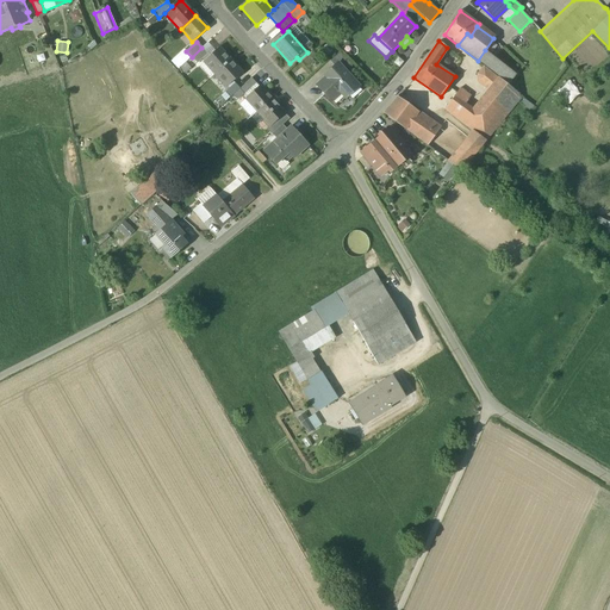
[(207,54),(201,48),(192,57),(197,63),(207,54)]
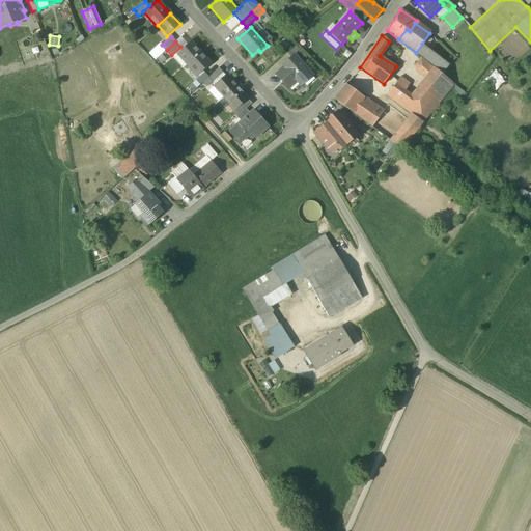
[(177,53),(187,64),(200,52),(190,42),(177,53)]
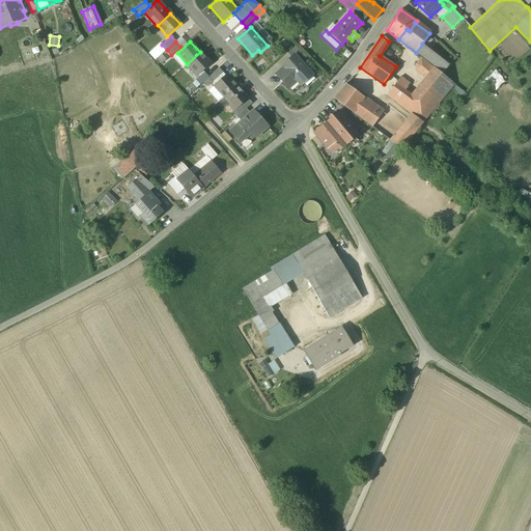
[(422,57),(443,74),(449,65),(422,44),(416,53),(422,57)]
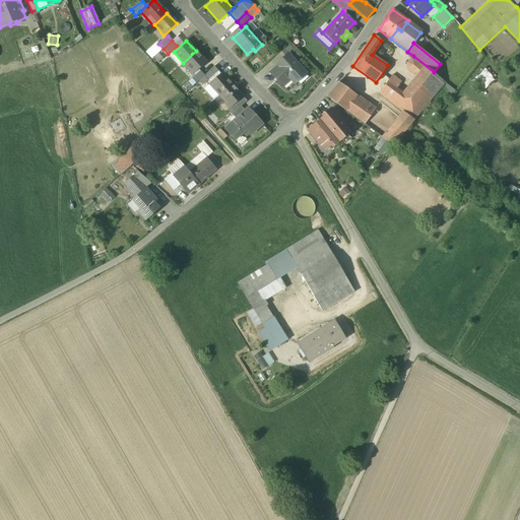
[(283,49),(288,54),(295,49),(289,44),(283,49)]
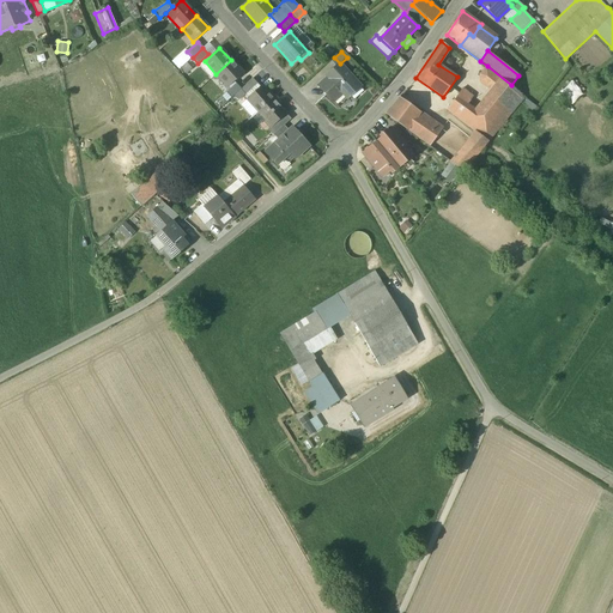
[(243,74),(231,60),(216,74),(229,87),(243,74)]
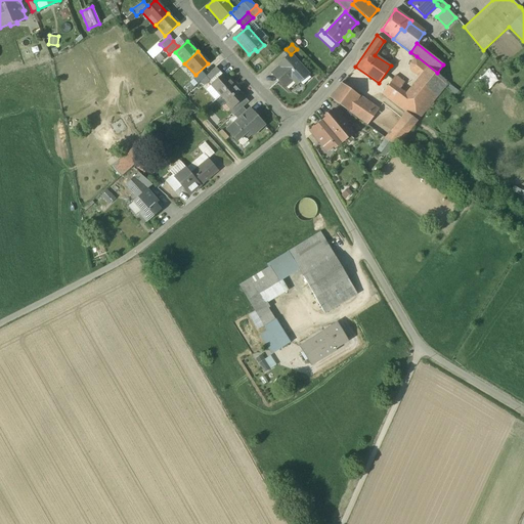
[(282,61),(285,64),(273,74),(284,87),(296,77),(297,79),(305,72),(291,54),(282,61)]
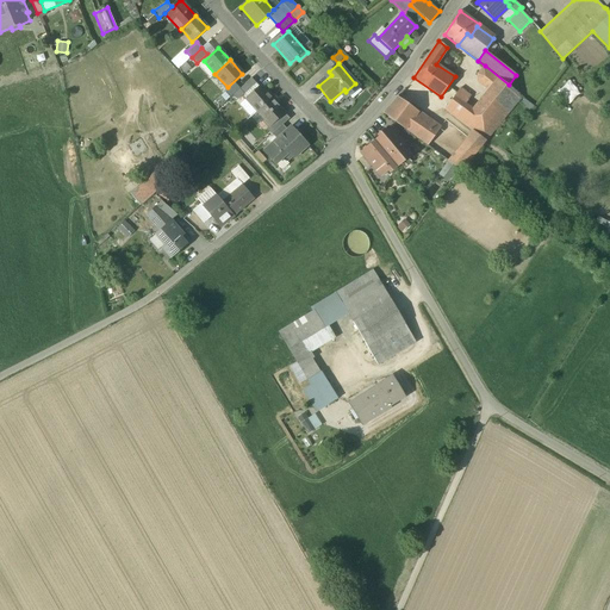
[(478,75),(492,86),(498,79),(484,68),(478,75)]
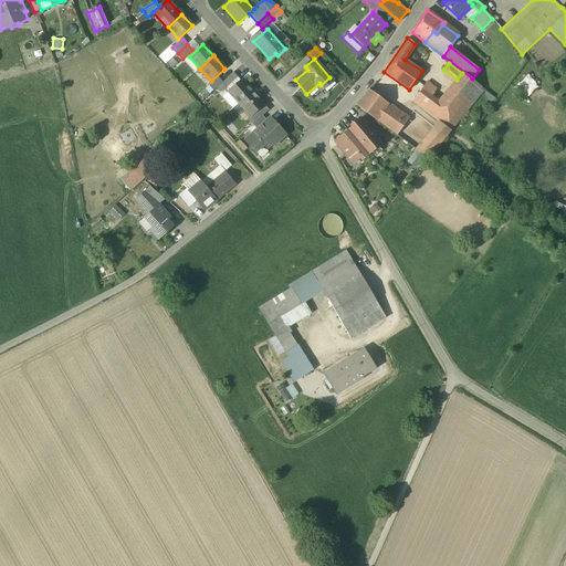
[(457,80),(443,70),(443,76),(453,84),(457,80)]
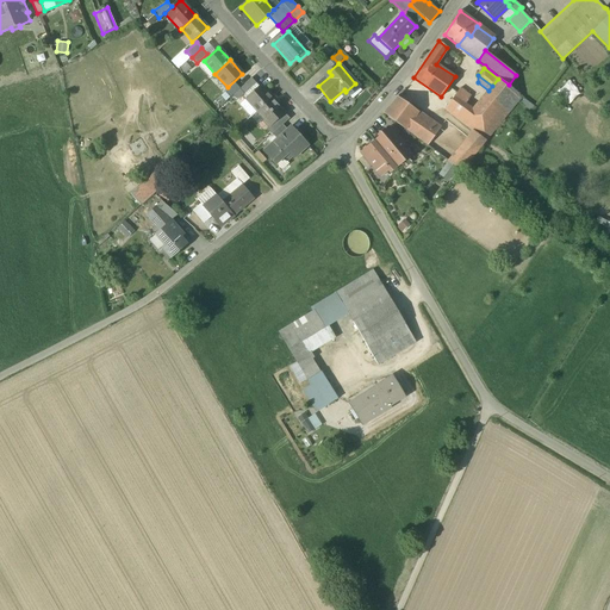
[(240,89),(244,94),(256,83),(251,79),(240,89)]
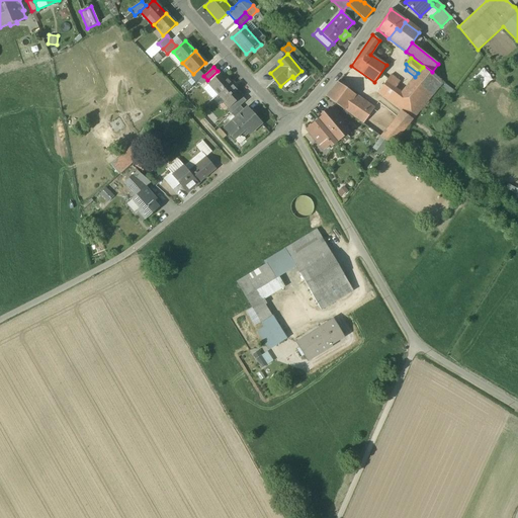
[(386,99),(402,111),(413,120),(443,81),(423,67),(418,73),(415,77),(401,94),(395,89),(386,99)]
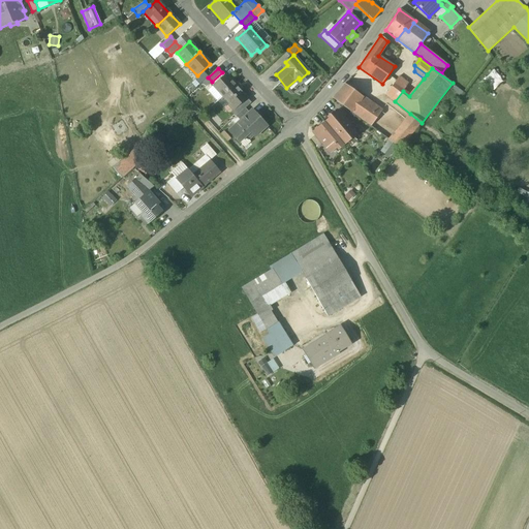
[(494,69),(485,78),(494,89),(503,81),(494,69)]
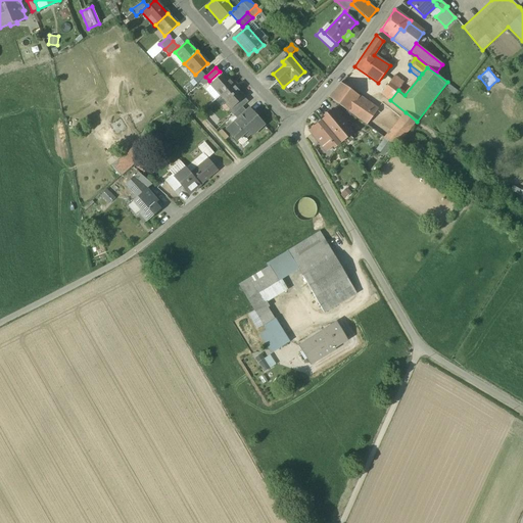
[(192,80),(196,84),(205,76),(201,72),(192,80)]
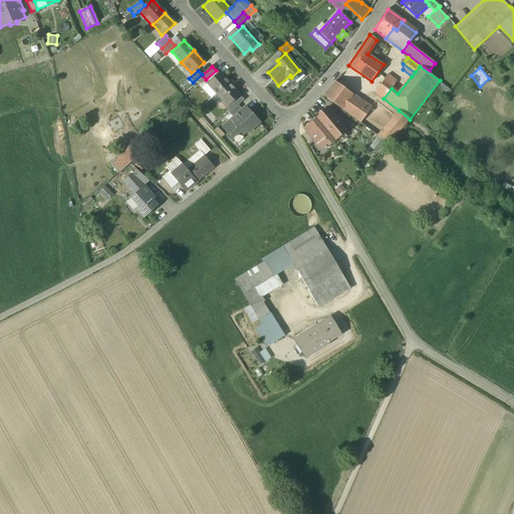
[(291,77),(297,83),(305,77),(299,70),(291,77)]
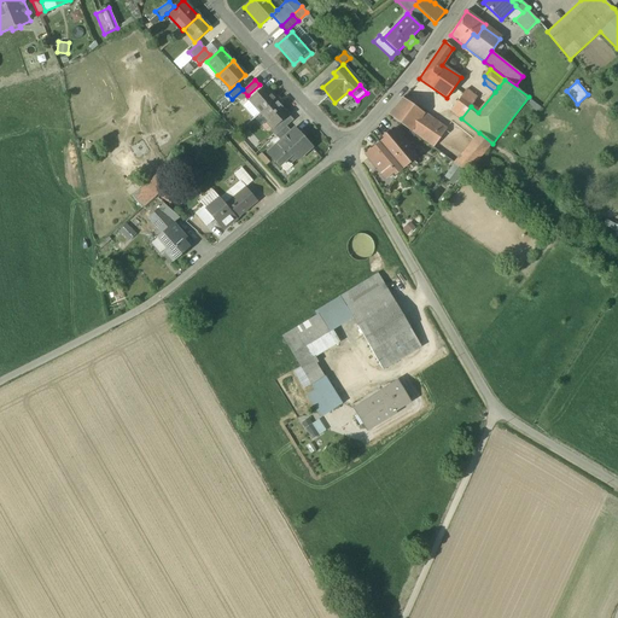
[(249,99),(261,112),(274,99),(263,87),(249,99)]
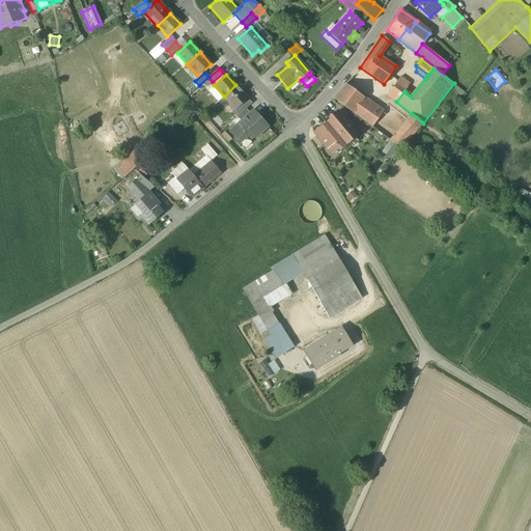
[(387,95),(396,102),(404,91),(410,84),(400,77),(387,95)]
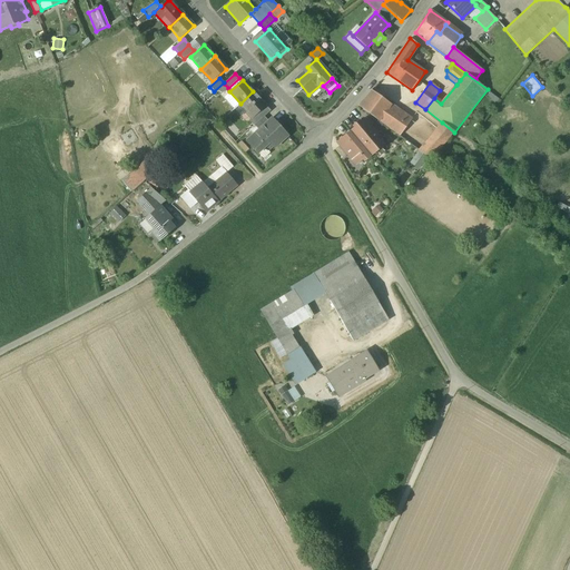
[(255,90),(253,91),(241,104),(239,105),(252,118),(252,119),(266,106),(257,96),(258,95),(255,90)]
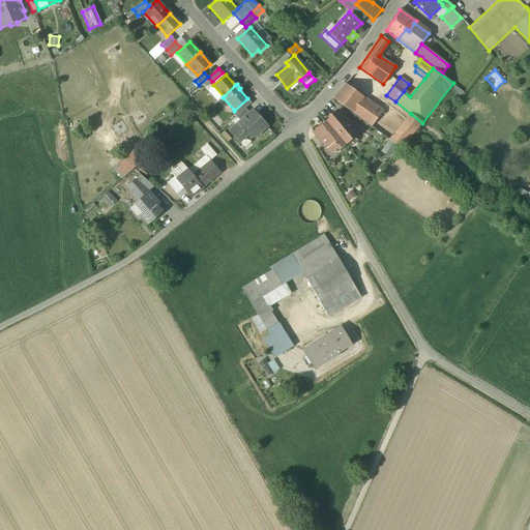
[(332,98),(353,113),(364,97),(346,84),(332,98)]
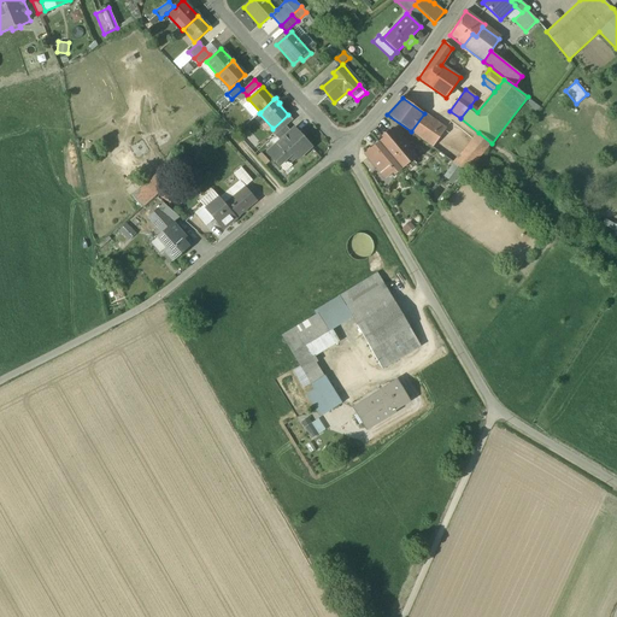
[(433,119),(424,113),(411,131),(419,137),(433,119)]
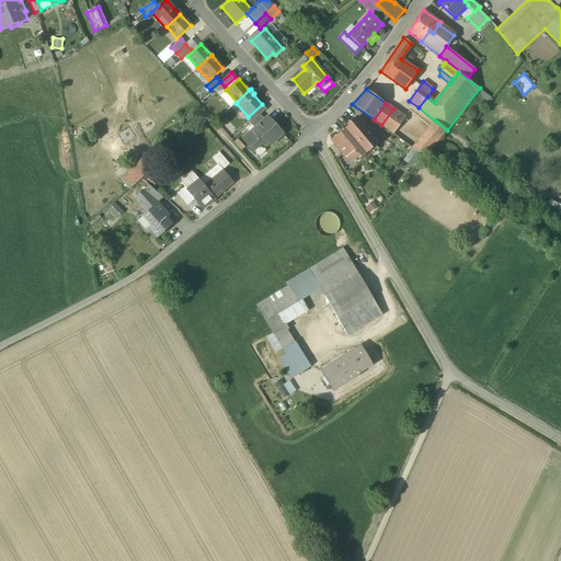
[(250,124),(251,124),(260,115),(266,110),(262,104),(248,117),(248,116),(244,118),(250,124)]
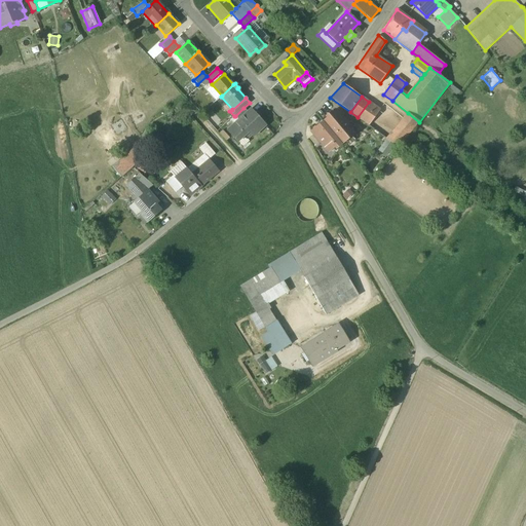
[(358,117),(369,126),(380,110),(369,102),(358,117)]
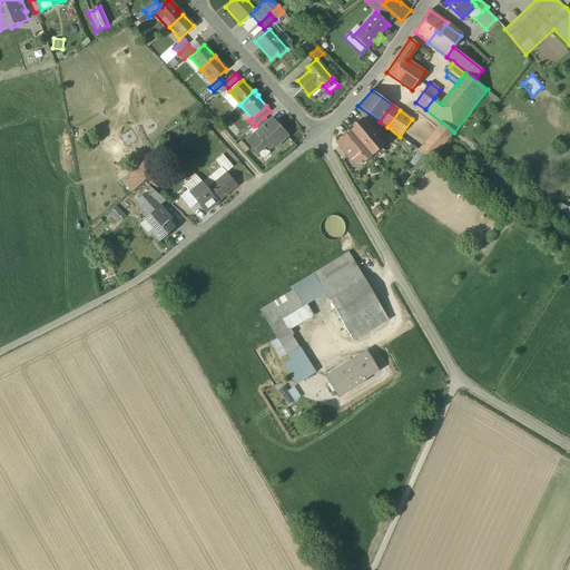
[(268,123),(264,117),(255,126),(259,130),(265,125),(265,126),(268,123)]
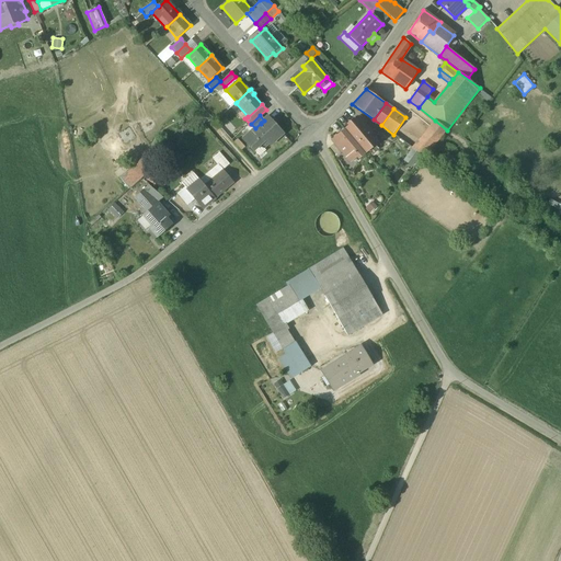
[(358,118),(345,129),(364,152),(377,141),(358,118)]
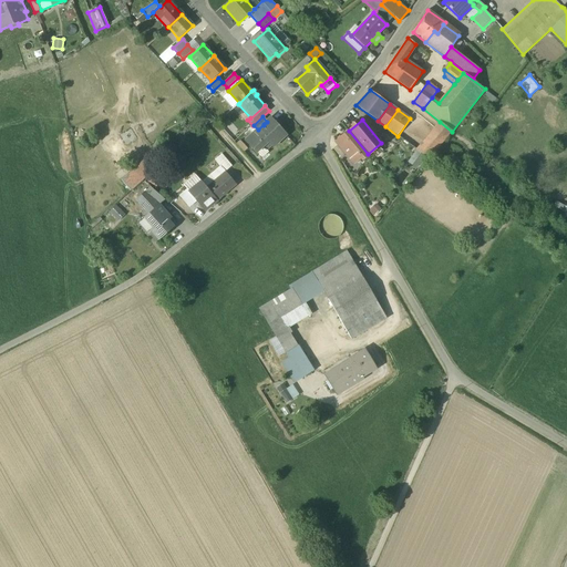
[(429,158),(452,132),(440,122),(418,151),(429,158)]
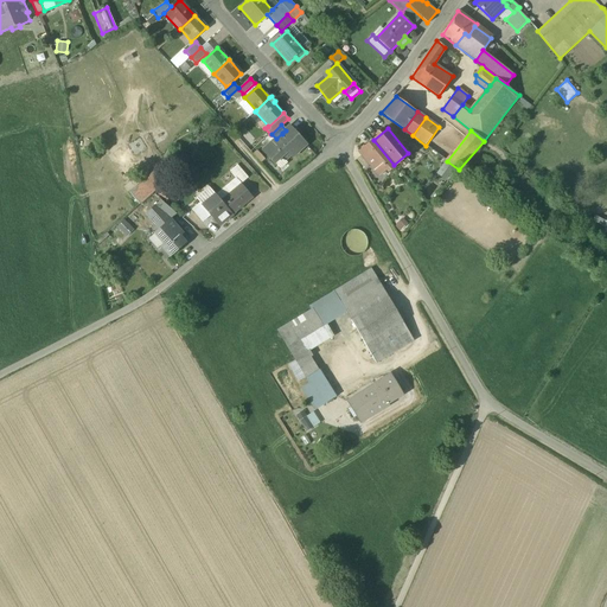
[(263,151),(279,168),(306,145),(294,132),(287,139),(282,134),(282,133),(276,139),(263,151)]
